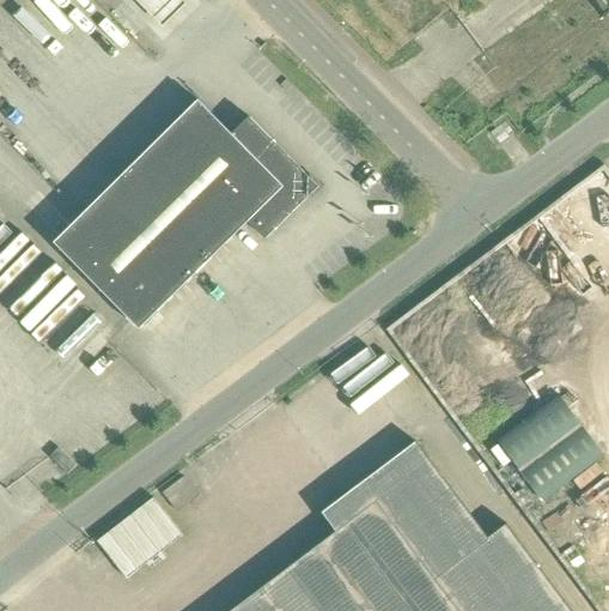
[(127,0),(150,23),(172,1),(171,0),(127,0)]
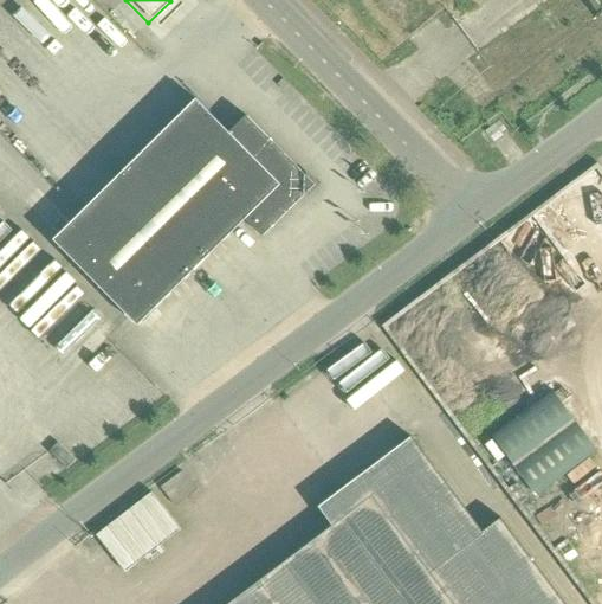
[(226,132),(194,98),(51,239),(135,325),(243,218),(259,236),(311,184),(244,115),(226,132)]
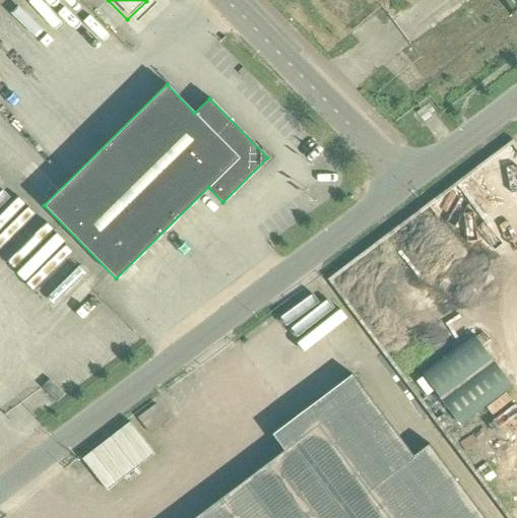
[(412,202),(414,215),(429,213),(427,200),(412,202)]
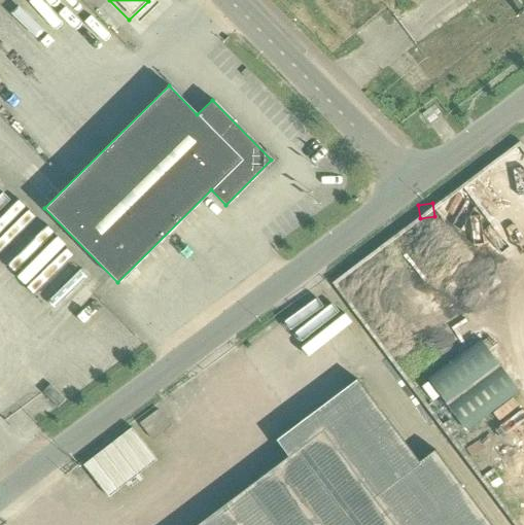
[(419,378),(459,430),(513,390),(474,338),(419,378)]
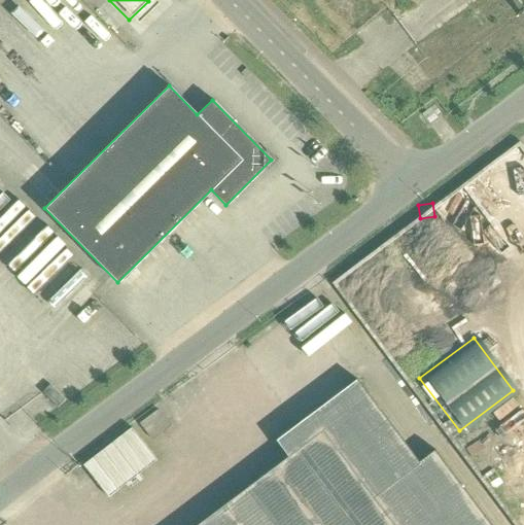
[(490,524),(433,449),(417,461),(355,379),(275,440),(287,456),(239,493),(263,524),(490,524)]
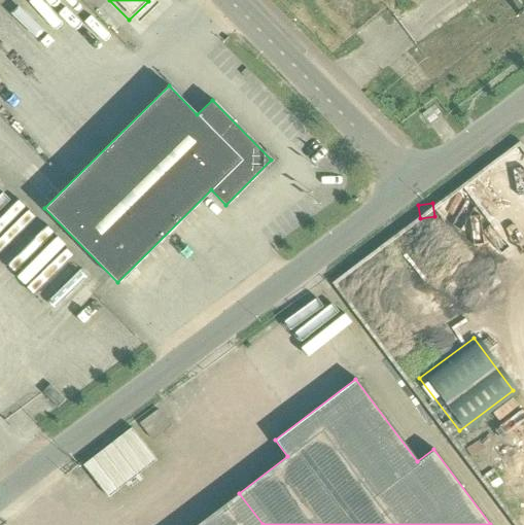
[(56,406),(63,398),(48,384),(41,391),(56,406)]
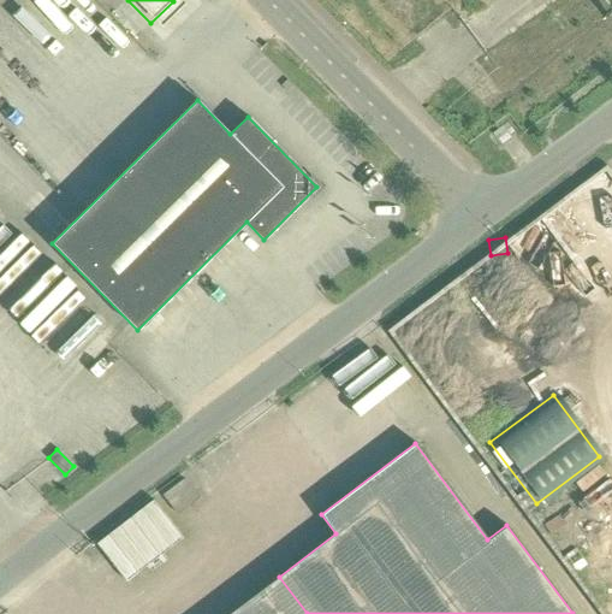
[(125,582),(180,538),(152,500),(95,543),(125,582)]
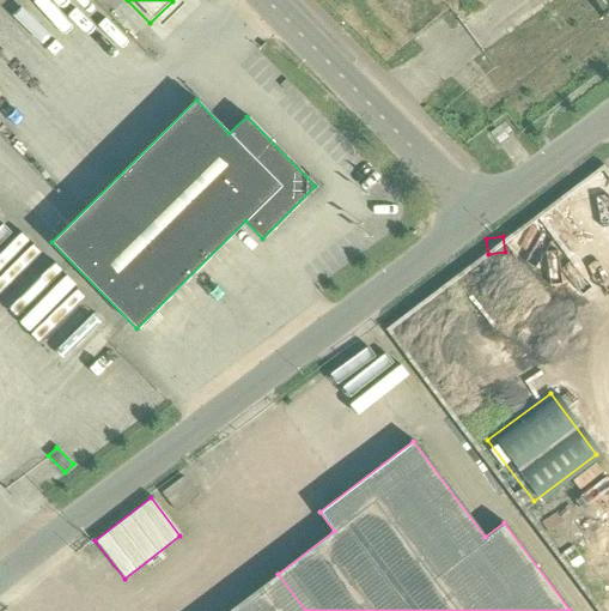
[(305,610),(278,574),(227,610),(305,610)]
